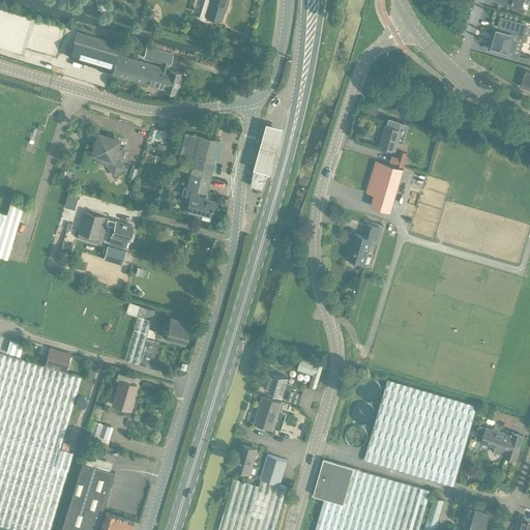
[(222,20),(227,0),(209,0),(206,15),(222,20)]
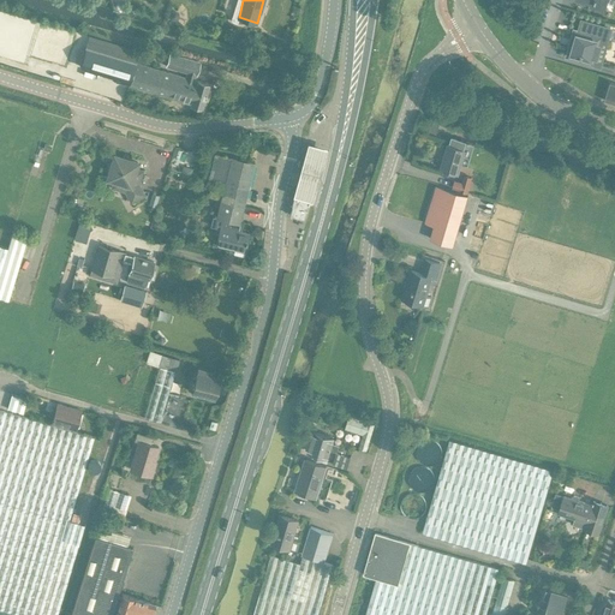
[(579,0),(592,4),(592,6),(602,10),(603,10),(605,0),(579,0)]
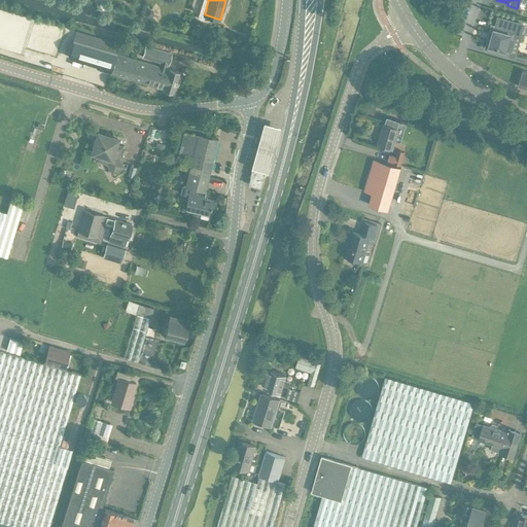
[(523,26),(499,19),(496,27),(492,26),(490,33),(488,39),(486,46),(507,54),(510,47),(513,48),(516,39),(513,38),(514,34),(520,36),(523,26)]
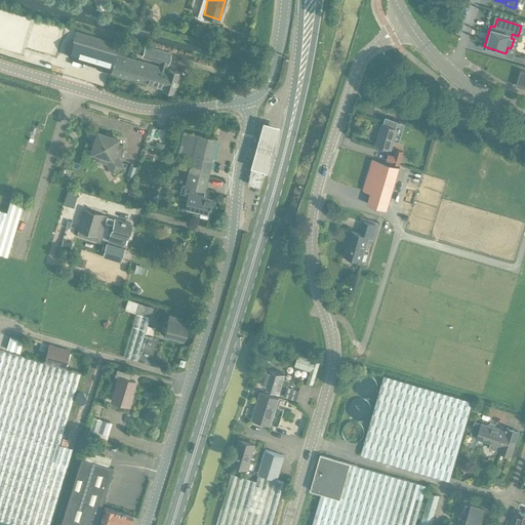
[(178,72),(166,68),(171,52),(146,44),(142,55),(160,61),(159,66),(117,53),(118,48),(114,47),(116,43),(75,31),(68,55),(99,65),(98,69),(172,90),(178,72)]
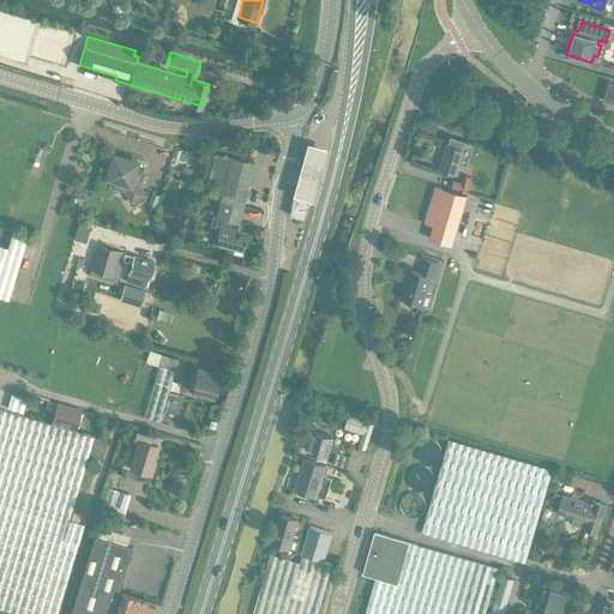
[(603,100),(613,102),(613,83),(609,83),(603,100)]
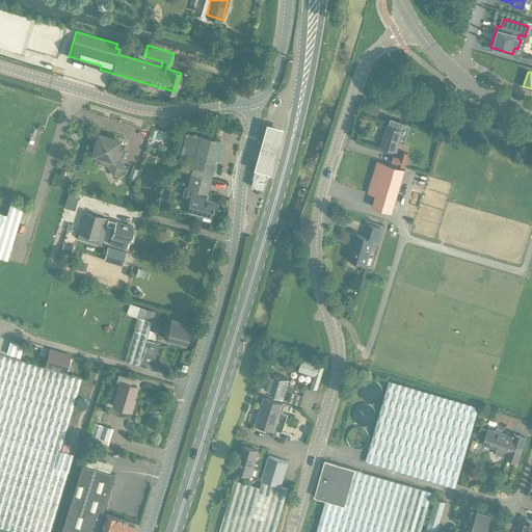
[(373,105),(370,115),(371,116),(377,117),(380,107),(373,105)]
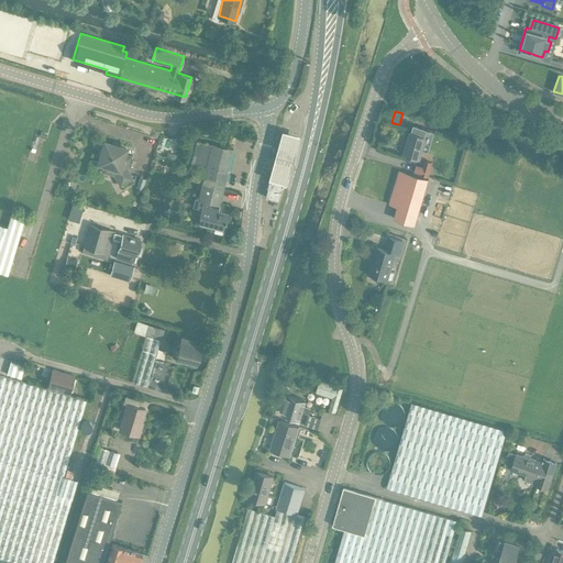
[(410,132),(405,153),(419,157),(421,150),(428,151),(434,131),(427,129),(427,128),(412,123),(410,132)]
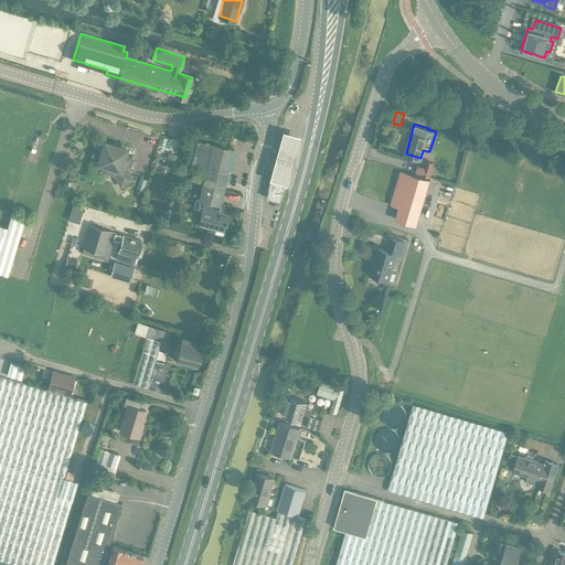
[(281,130),(268,180),(286,185),(288,177),(300,136),(296,135),(281,130)]
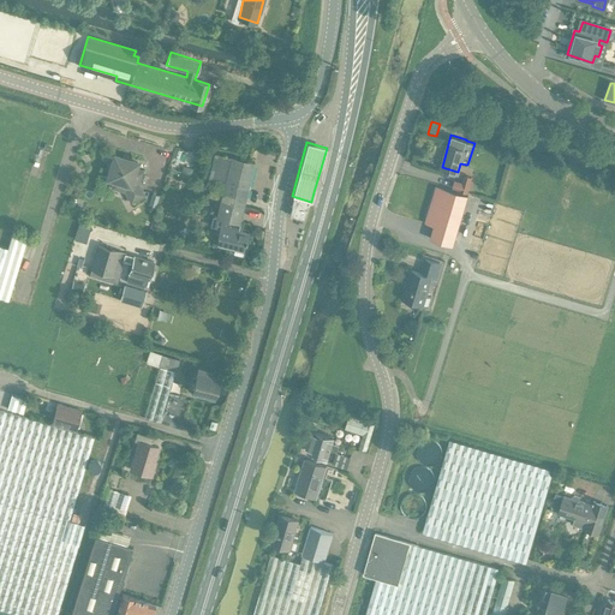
[(225,184),(220,202),(244,207),(254,163),(215,154),(208,179),(225,184)]
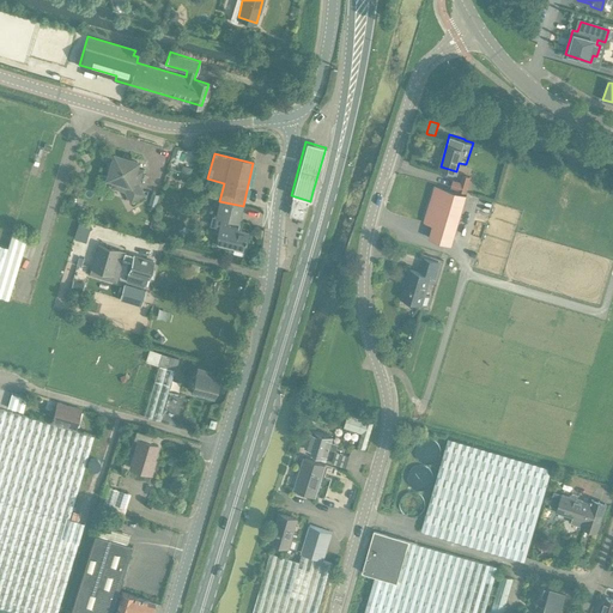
[(144,194),(138,183),(141,170),(135,169),(137,162),(114,155),(111,162),(109,161),(107,170),(109,170),(107,177),(114,180),(113,183),(128,187),(134,200),(144,194)]
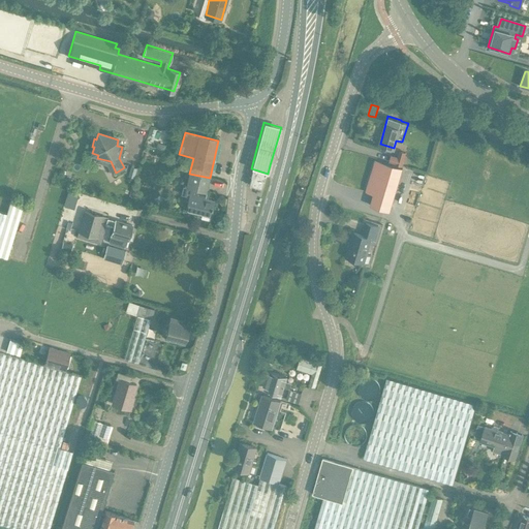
[(397,156),(391,155),(389,161),(396,163),(395,165),(402,167),(406,152),(399,150),(397,156)]
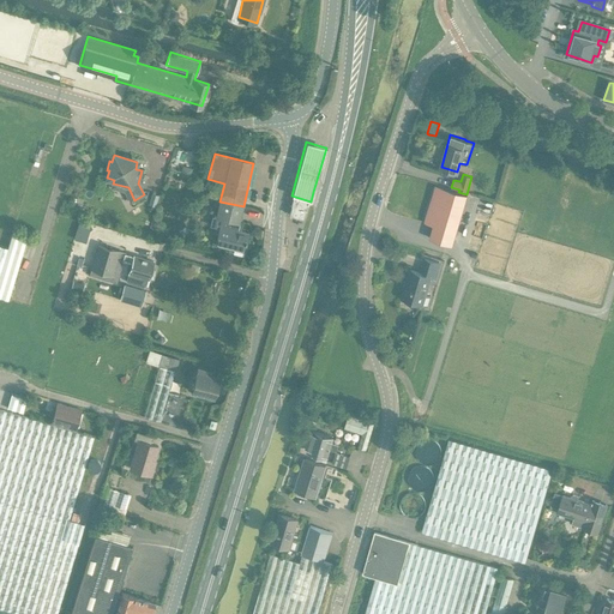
[(435,186),(425,222),(433,226),(429,238),(452,245),(467,196),(435,186)]
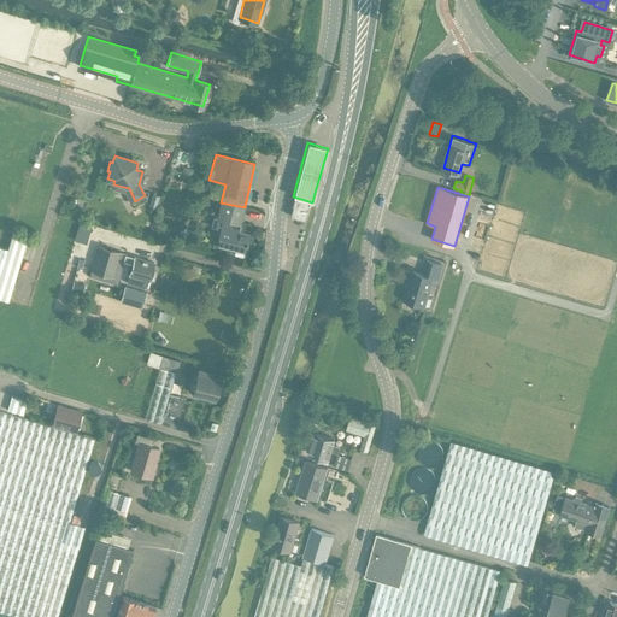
[(294,207),(292,216),(305,219),(311,199),(297,195),(293,207),(294,207)]
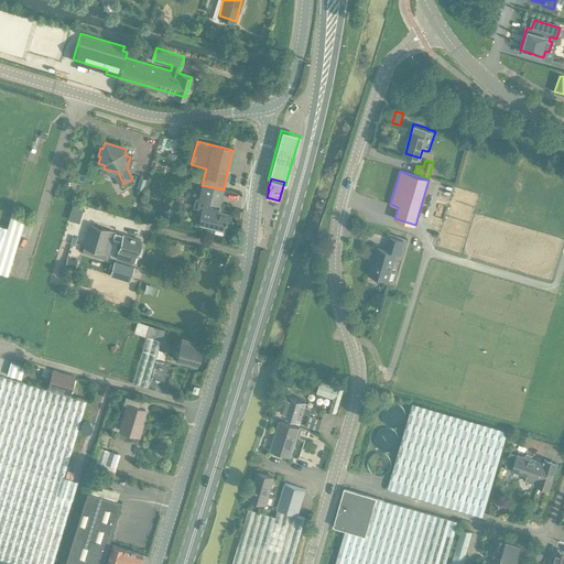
[(219,206),(224,190),(202,185),(198,201),(205,203),(204,209),(202,208),(197,225),(224,231),(228,215),(218,213),(219,206)]
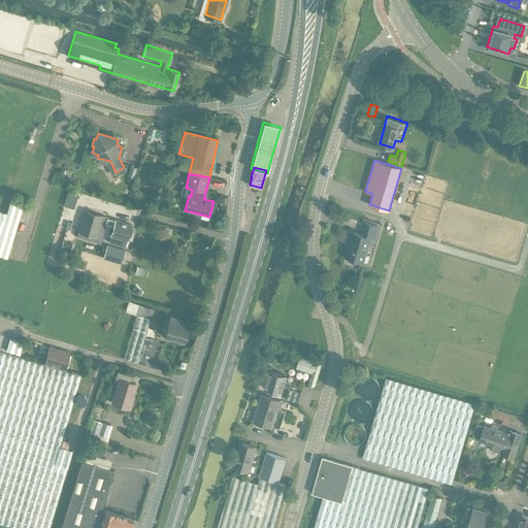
[(10,199),(6,213),(0,234),(0,256),(7,258),(24,202),(10,199)]
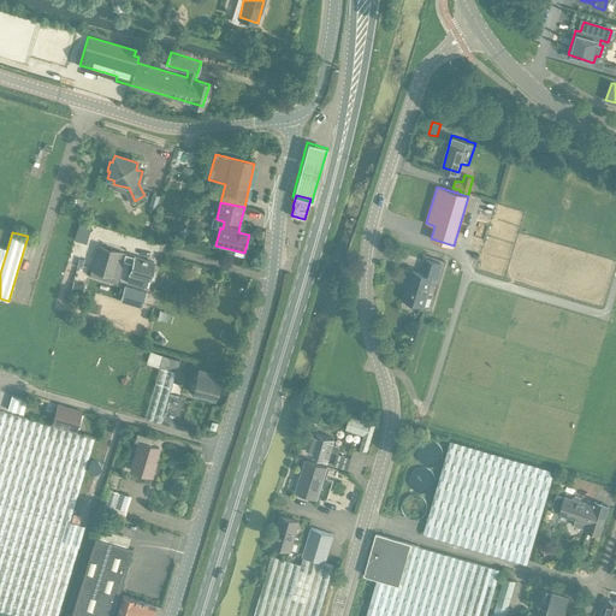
[(98,246),(90,268),(118,277),(123,261),(125,255),(125,254),(98,246)]
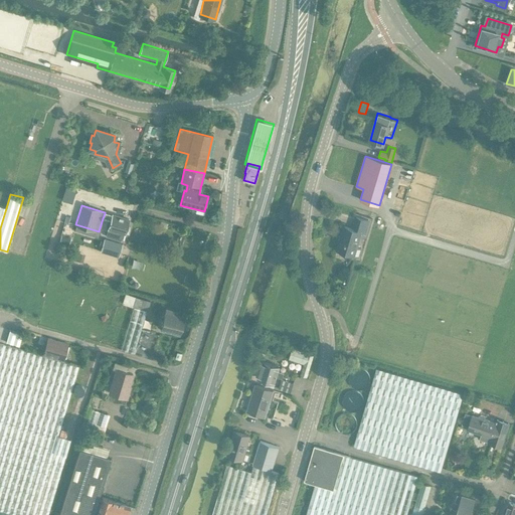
[(125,233),(129,220),(105,213),(103,218),(110,221),(106,235),(122,240),(124,233),(125,233)]
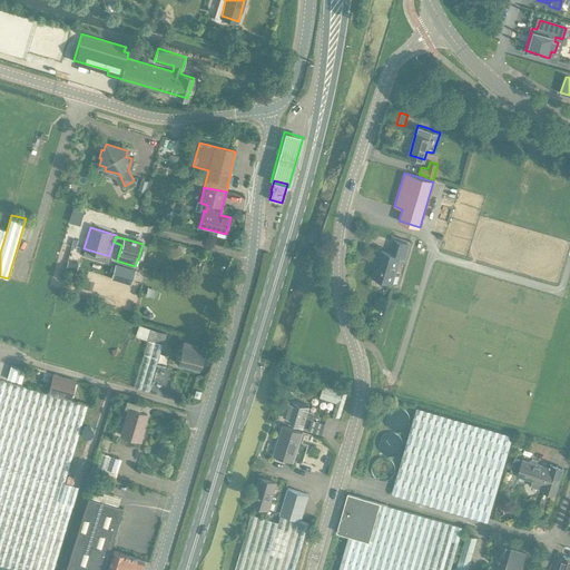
[(404,257),(408,245),(394,241),(391,253),(381,249),(373,277),(396,284),(399,275),(394,273),(399,256),(404,257)]
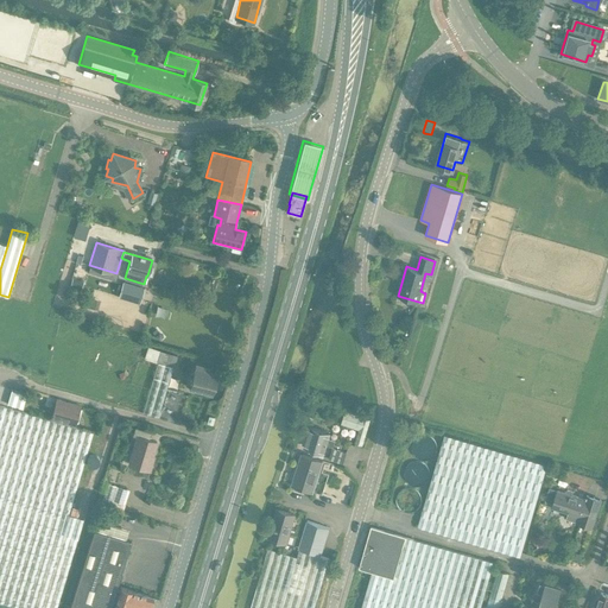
[(73,279),(70,287),(80,290),(82,283),(73,279)]
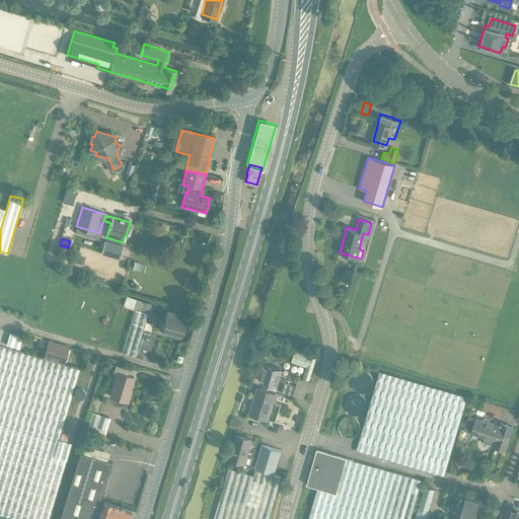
[(119,258),(123,245),(104,240),(101,252),(119,258)]
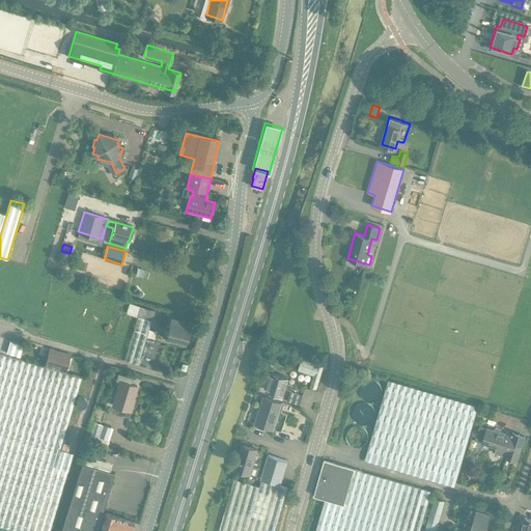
[(138,316),(124,360),(138,364),(139,364),(151,320),(155,311),(130,303),(127,313),(138,316)]
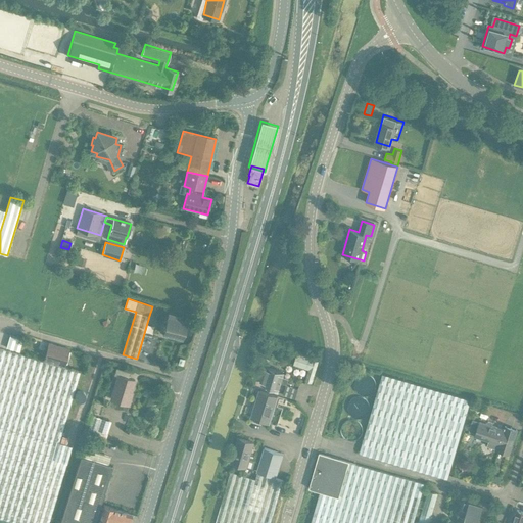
[(169,312),(164,323),(177,327),(178,326),(184,328),(187,320),(175,316),(176,314),(169,312)]
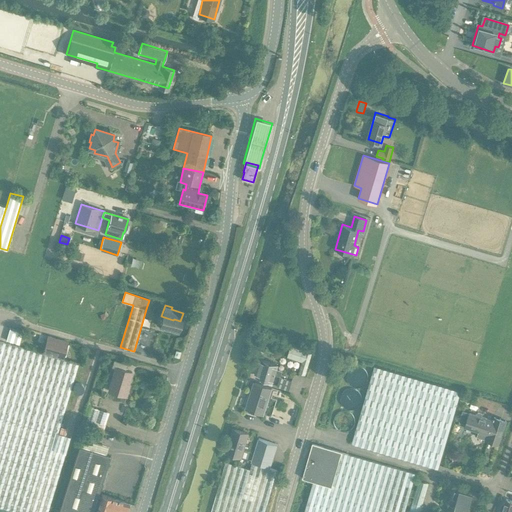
[(180,322),(180,321),(174,319),(173,320),(161,316),(159,325),(177,331),(178,329),(180,329),(182,324),(180,322)]
